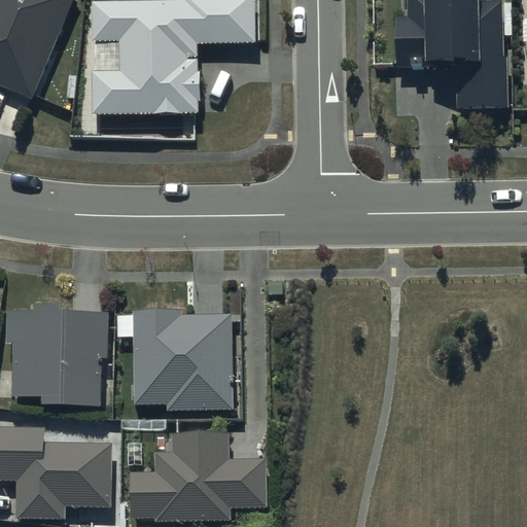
[(0,0),(0,86),(31,100),(74,0),(0,0)]
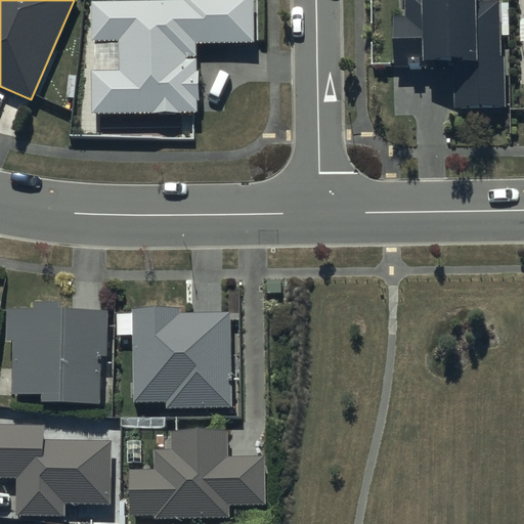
[(182,0),(183,2),(91,1),(92,43),(98,43),(98,72),(92,72),(93,116),(199,114),(198,44),(254,43),(253,0),(182,0)]
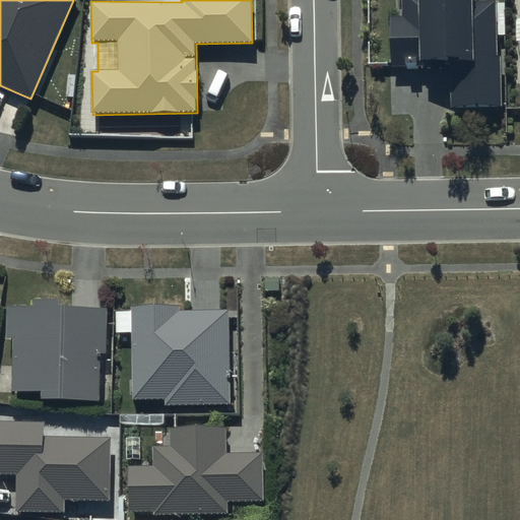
[(419,62),(450,62),(451,108),(502,107),(501,57),(496,57),(496,3),(473,3),(473,0),(403,0),(404,18),(392,18),(391,68),(419,68),(419,62)]
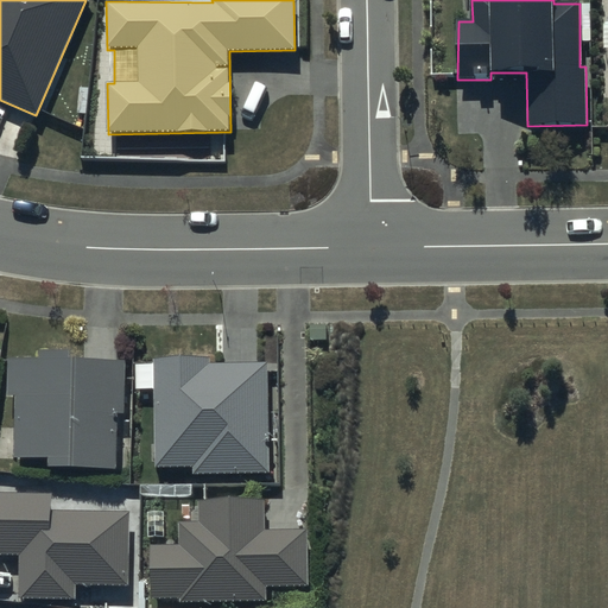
[(40,360),(10,361),(8,397),(17,397),(17,460),(50,460),(50,468),(116,469),(118,415),(126,415),(125,362),(70,361),(70,352),(40,353),(40,360)]
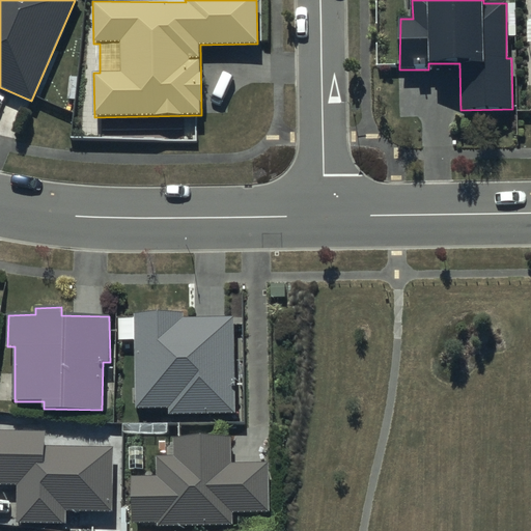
[(183,313),(135,314),(135,410),(170,409),(170,414),(233,414),(233,318),(183,318),(183,313)]
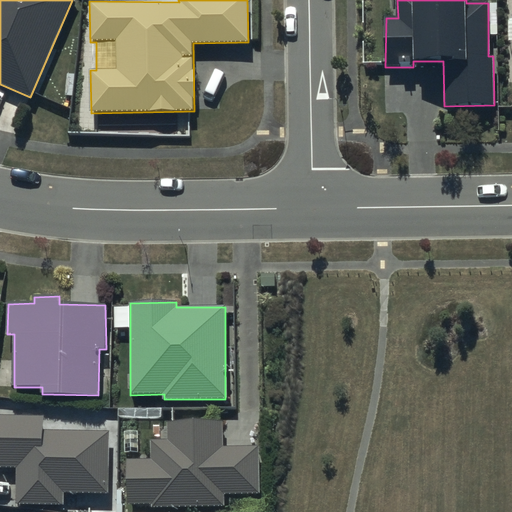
[(43,417),(0,416),(0,468),(17,469),(16,505),(63,505),(63,493),(108,493),(109,432),(43,431),(43,417)]
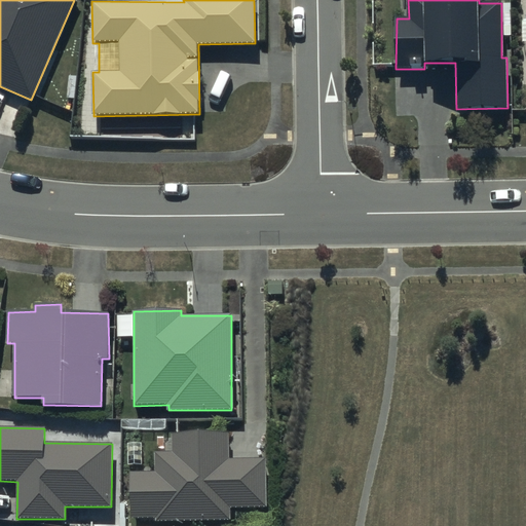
[(133,473),(132,517),(157,517),(157,522),(232,522),(232,509),(268,509),(268,458),(230,458),(230,434),(174,434),(174,452),(156,452),(156,473),(133,473)]
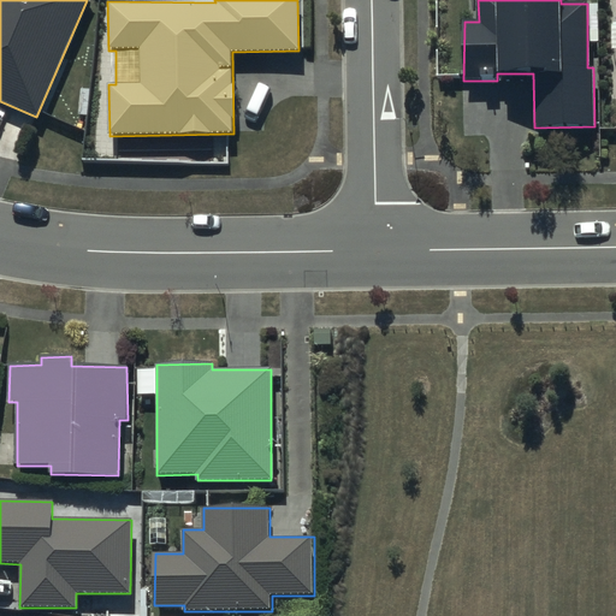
All buildings are outlined.
